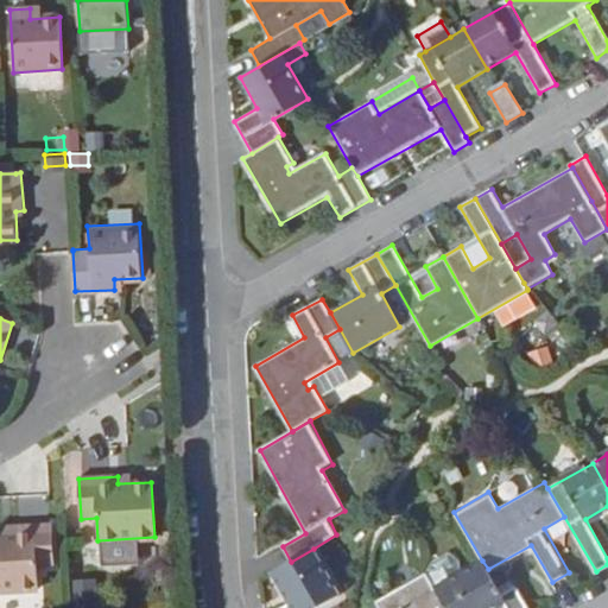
[(12,533),(0,533),(0,589),(37,587),(37,564),(52,563),(50,524),(12,526),(12,533)]
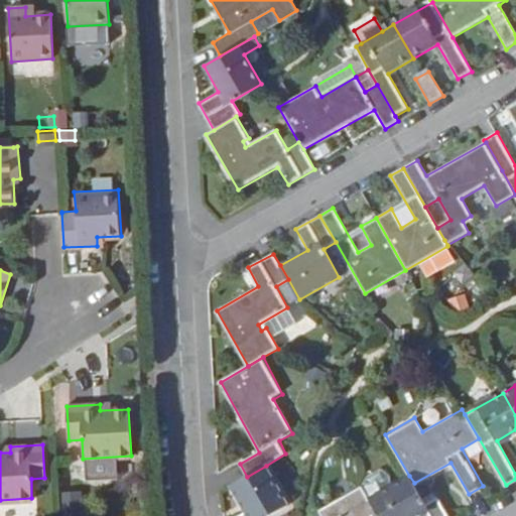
[(271,515),(288,506),(266,466),(247,477),(232,486),(245,511),(236,515),(271,515)]
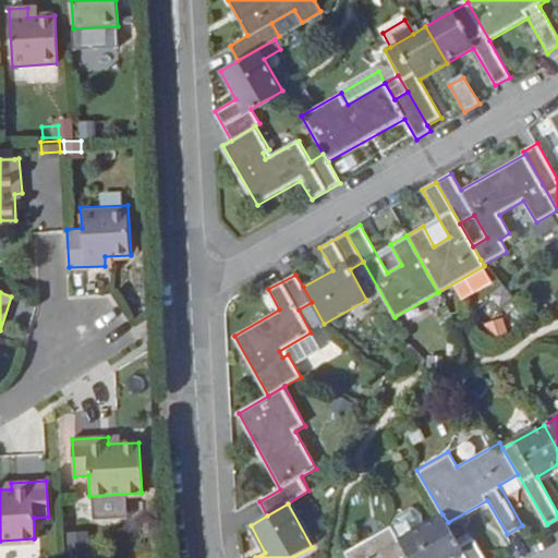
[(443,514),(399,538),(410,557),(486,557),(474,536),(461,545),(448,522),(443,514)]
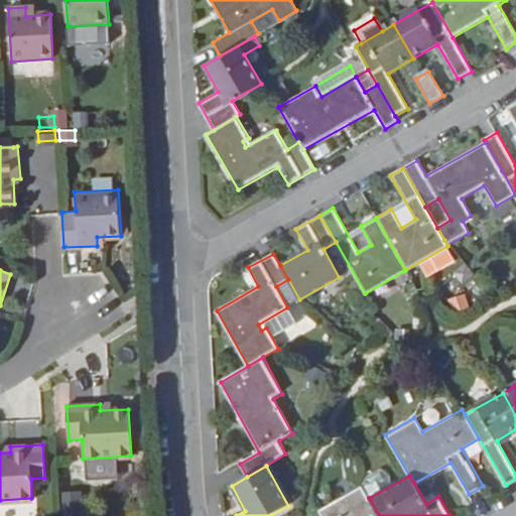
[(379,515),(369,498),(361,485),(319,508),(323,513),(324,515),(379,515)]
